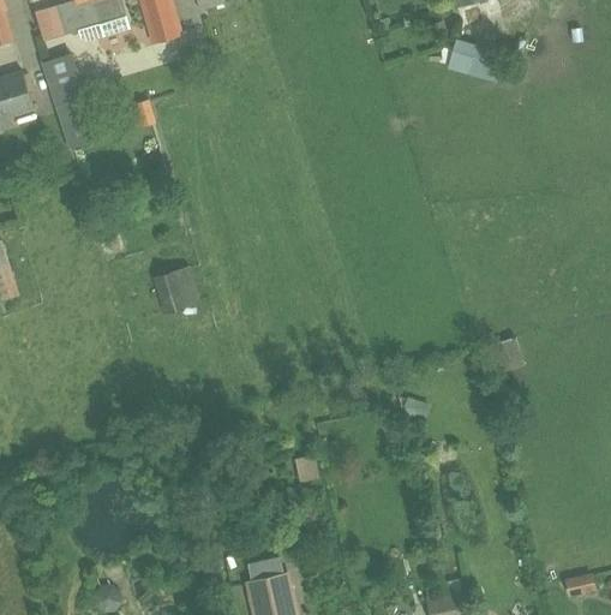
[(0,0),(0,43),(12,40),(3,10),(4,9),(0,0)]
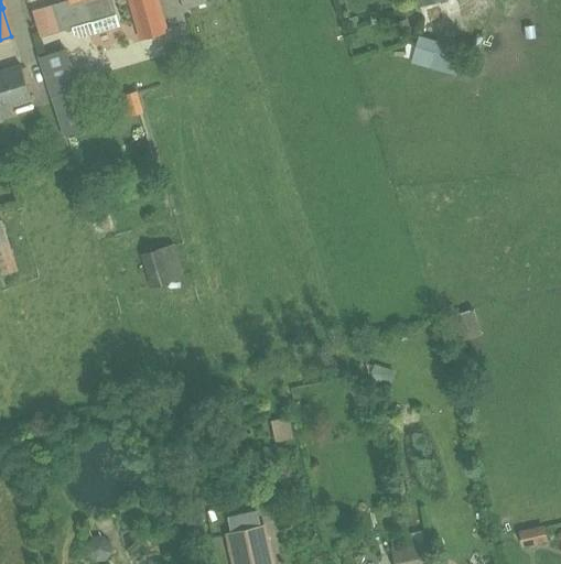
[(67,0),(51,6),(58,32),(90,22),(94,34),(119,26),(110,0),(67,0)]
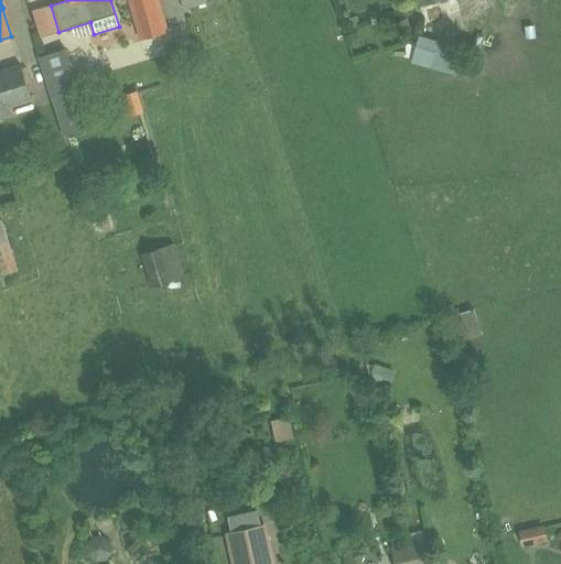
[(165,31),(155,0),(128,0),(140,39),(165,31)]
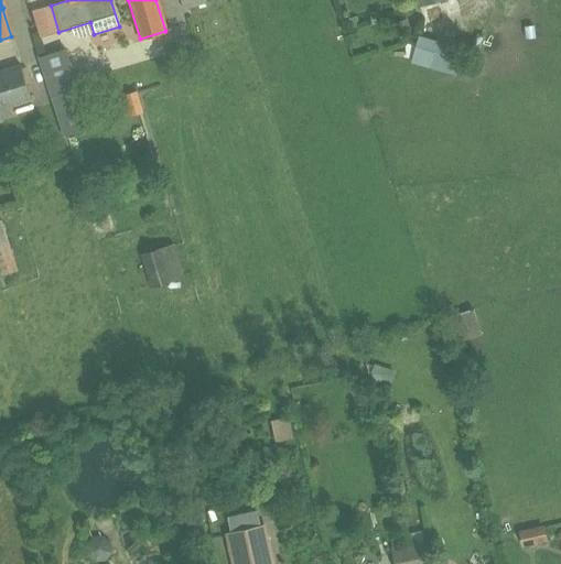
[(203,0),(180,0),(183,10),(205,3),(203,0)]
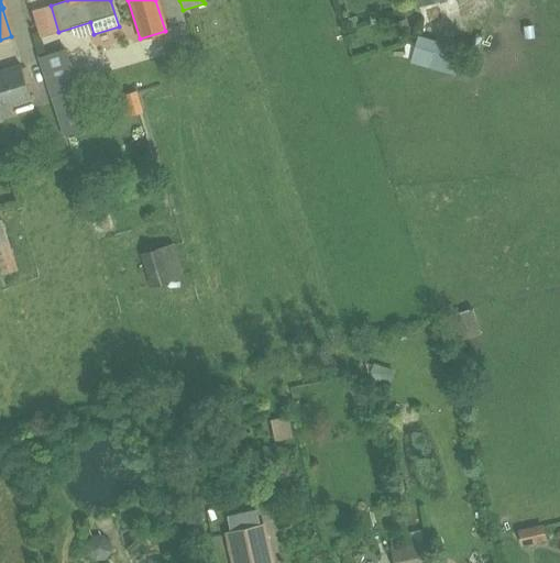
[(463,47),(419,35),(410,63),(456,75),(463,47)]
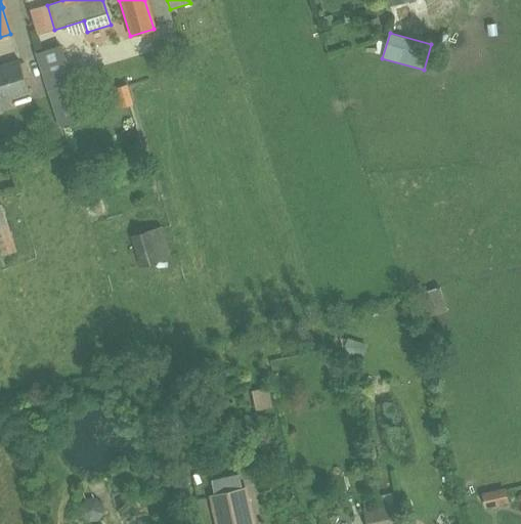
[(83,120),(59,46),(35,53),(58,128),(83,120)]
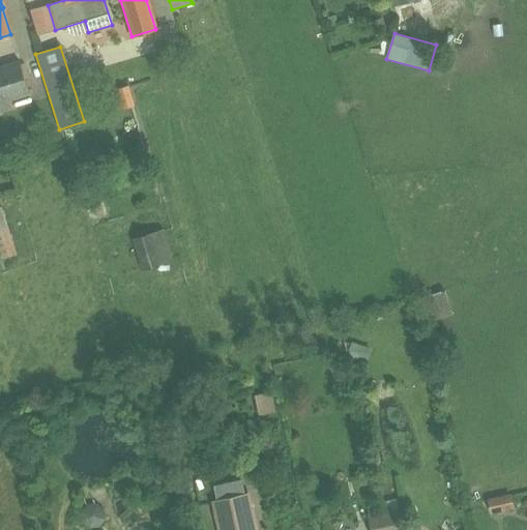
[(19,62),(0,67),(0,102),(8,100),(28,94),(19,62)]
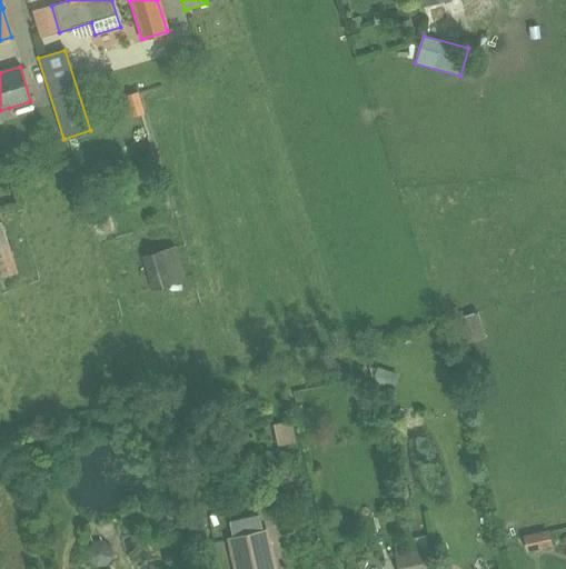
[(136,95),(125,97),(130,117),(141,113),(136,95)]
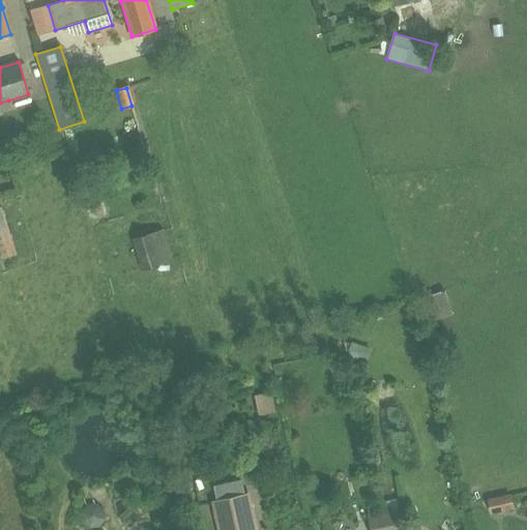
[(8,100),(0,102),(0,112),(12,109),(8,100)]
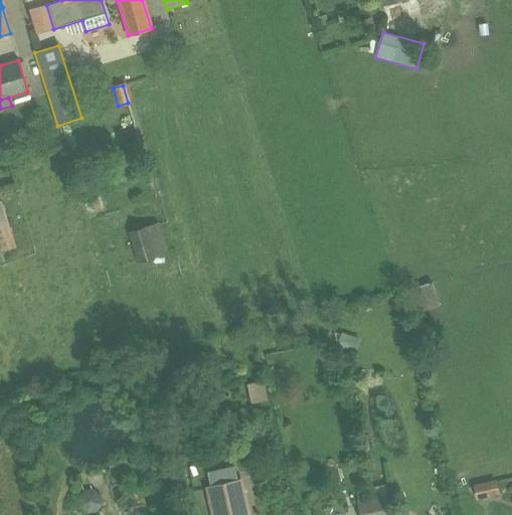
[(156,225),(130,233),(139,261),(164,252),(156,225)]
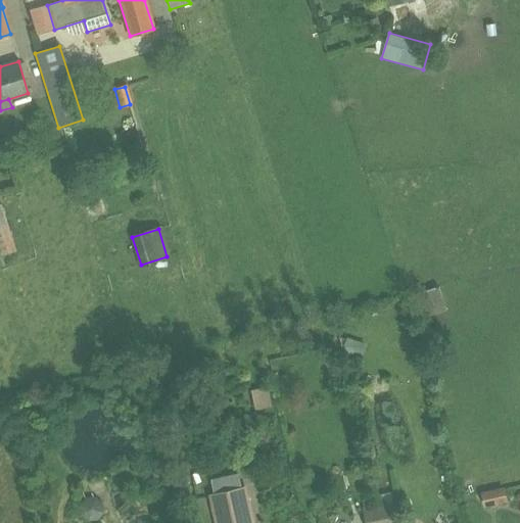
[(426,315),(442,310),(436,287),(419,292),(426,315)]
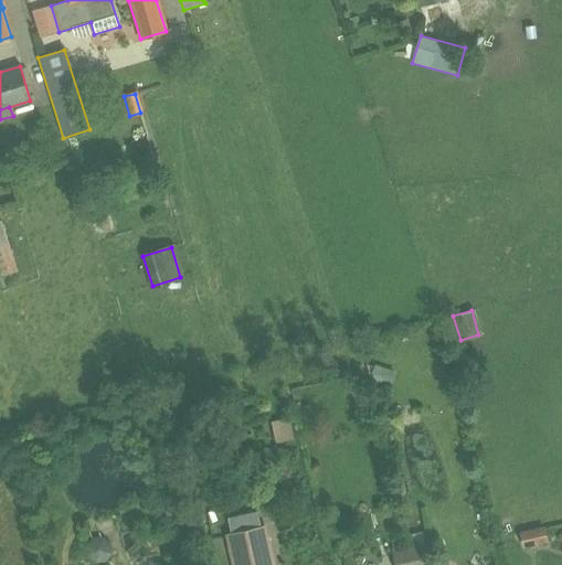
[(269,441),(288,438),(286,418),(267,420),(269,441)]
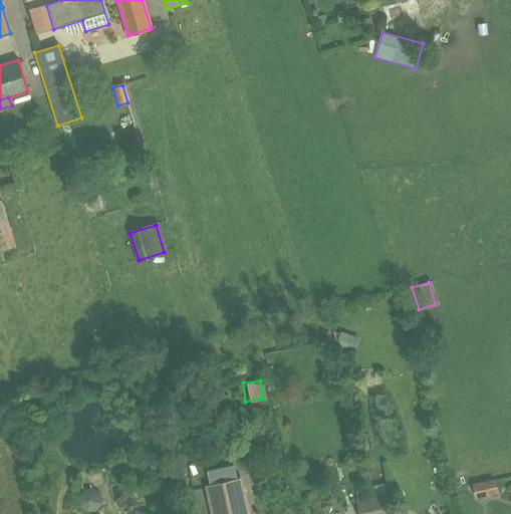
[(205,473),(208,486),(234,480),(231,468),(205,473)]
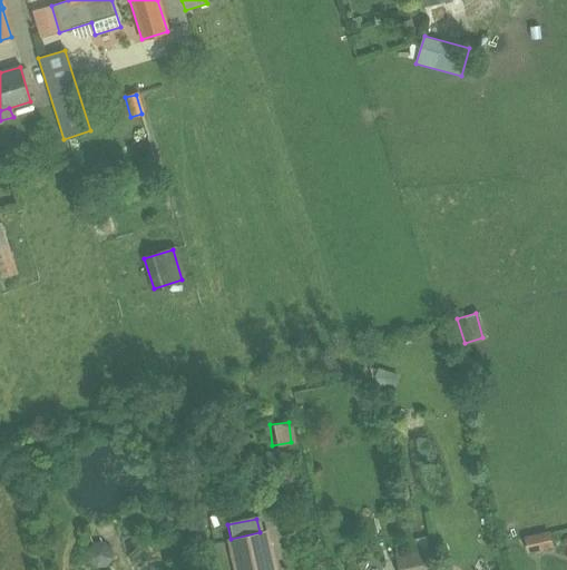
[(231,539),(224,540),(231,569),(273,569),(265,531),(260,532),(231,539)]
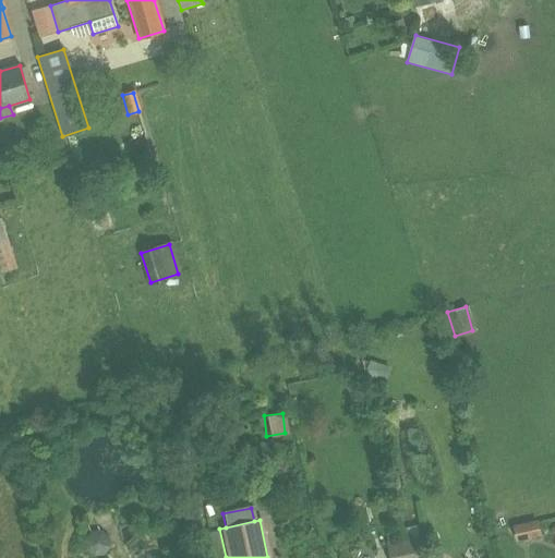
[(537,522),(511,528),(515,542),(540,536),(537,522)]
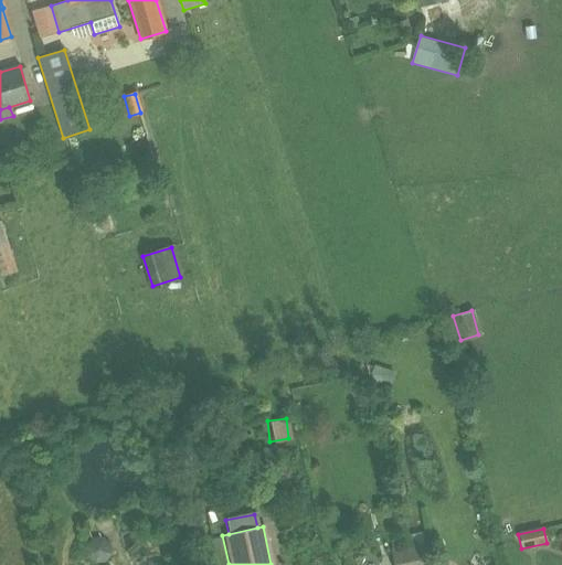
[(431,564),(428,547),(394,554),(395,564),(431,564)]
